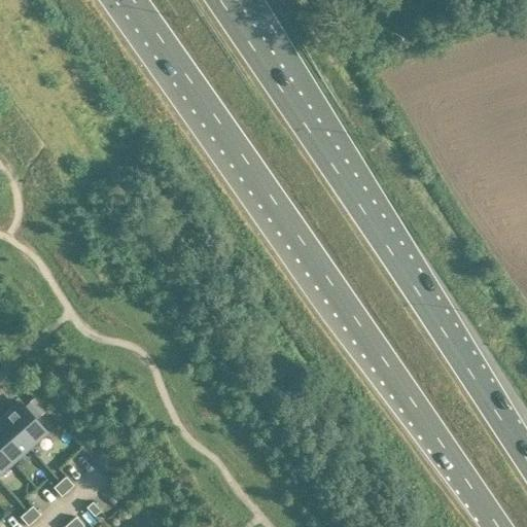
[(34,397),(24,407),(35,419),(45,411),(34,397)]
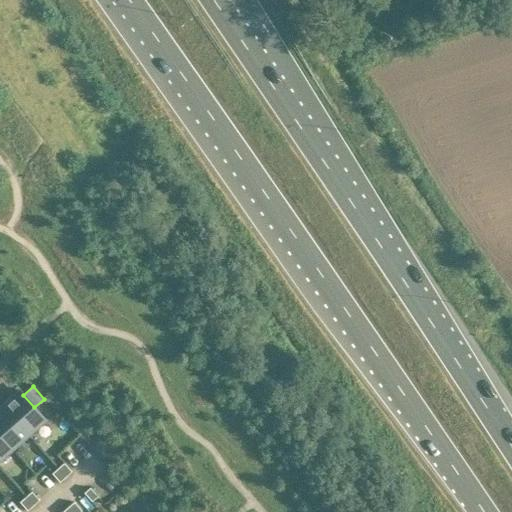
[(18,389),(2,403),(28,434),(45,419),(34,407),(23,395),(18,389)]
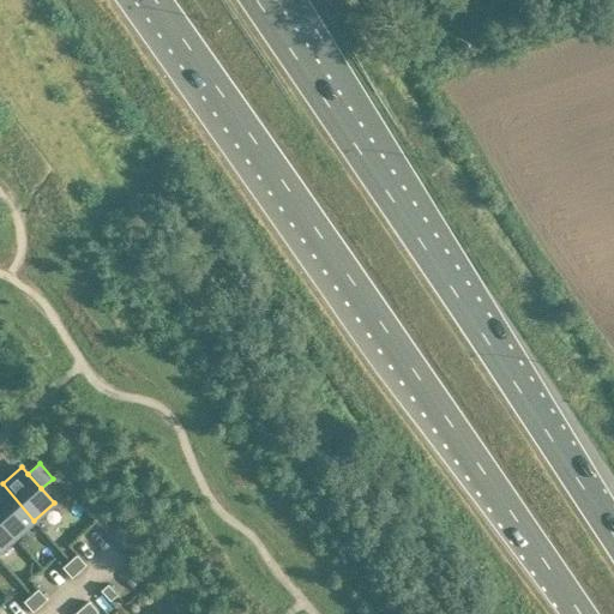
[(1,485),(0,485),(0,521),(14,537),(34,521),(2,483),(1,485)]
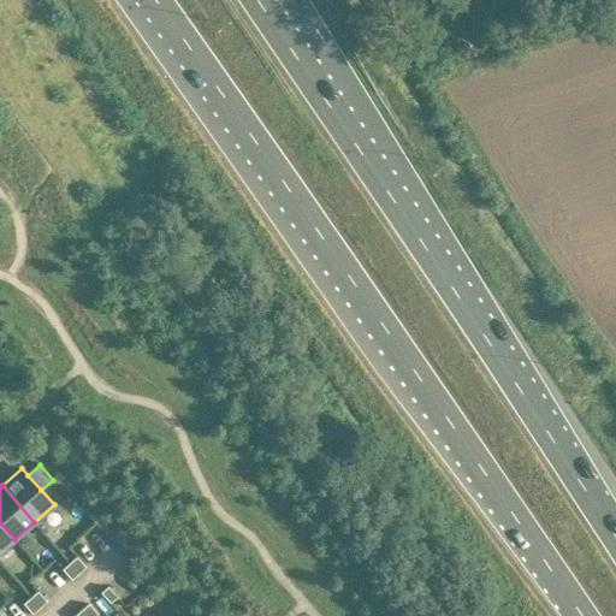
[(0,522),(0,551),(15,539),(0,522)]
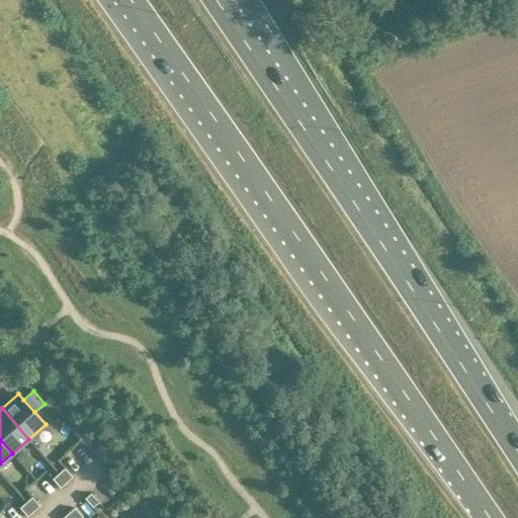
[(66,480),(72,475),(64,465),(58,470),(66,480)]
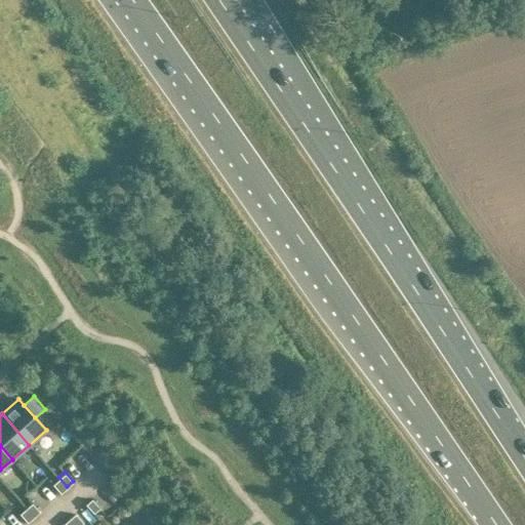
[(67,486),(58,477),(52,482),(61,491),(67,486)]
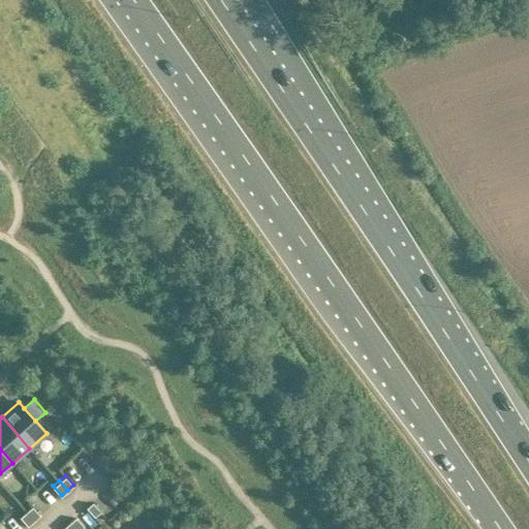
[(93,503),(87,508),(94,518),(100,512),(93,503)]
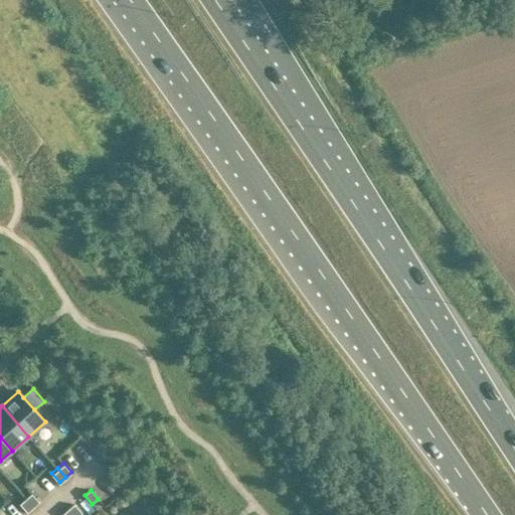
[(33,505),(39,500),(31,491),(25,497),(33,505)]
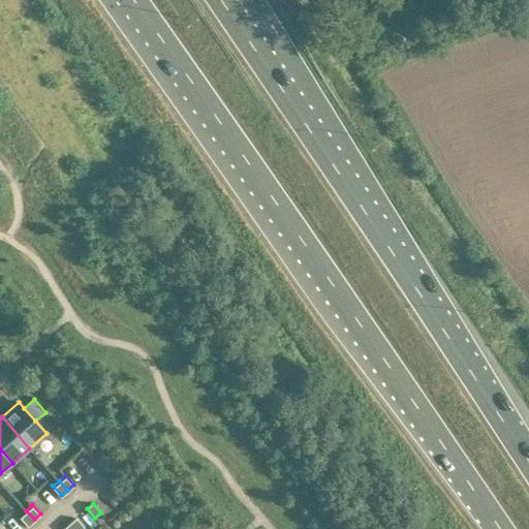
[(34,519),(26,510),(20,516),(28,525),(34,519)]
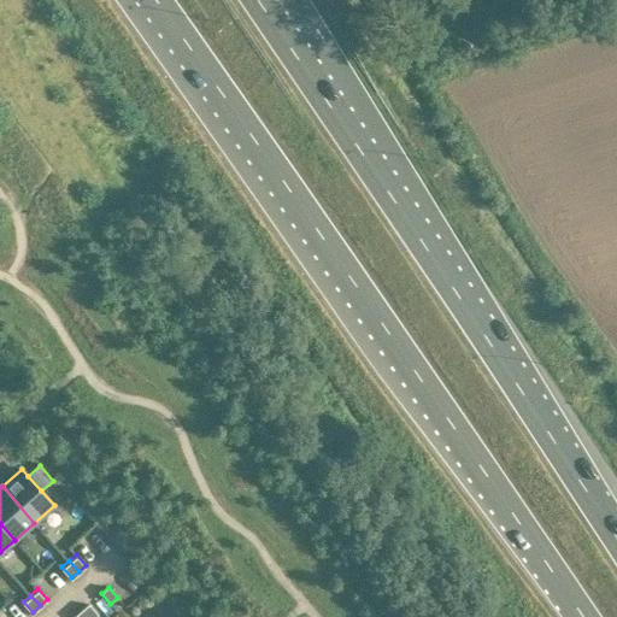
[(89,605),(82,611),(87,616),(95,616),(98,615),(89,605)]
